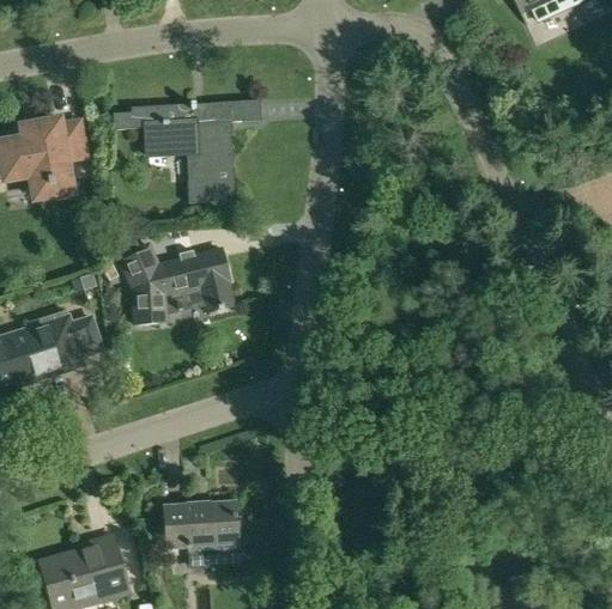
[(519,0),(525,12),(535,7),(541,20),(563,11),(558,0),(579,0),(580,4),(587,0),(519,0)]
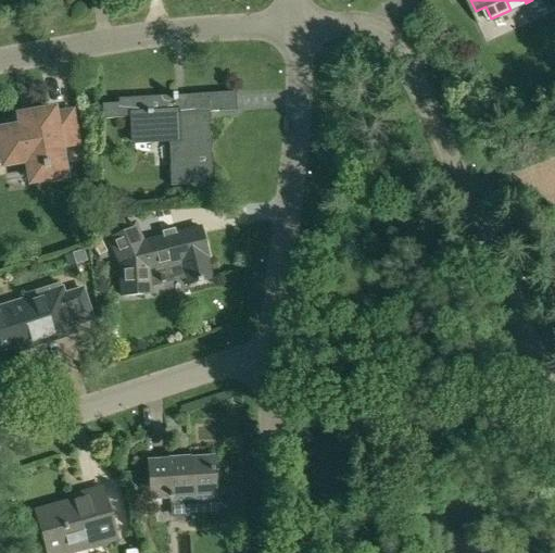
[(209,109),(238,107),(237,89),(120,96),(120,101),(103,102),(104,116),(133,114),(134,136),(169,134),(172,162),(168,162),(169,183),(213,180),(209,109)]
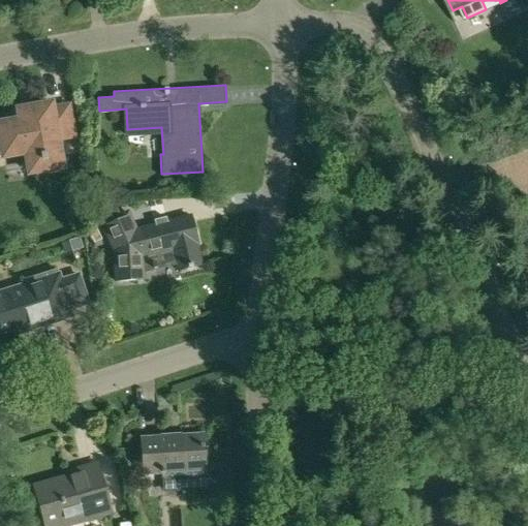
[(51,103),(30,106),(20,109),(22,120),(0,123),(0,128),(1,132),(0,132),(0,151),(4,151),(4,153),(27,150),(29,159),(30,171),(62,165),(57,135),(72,133),(68,105),(52,109),(51,103)]
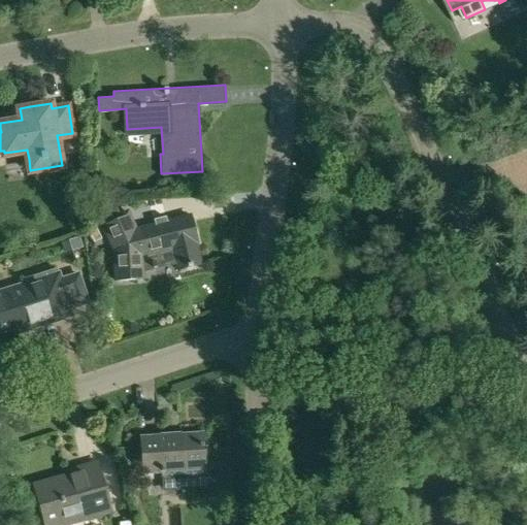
[(192,214),(134,228),(126,210),(101,222),(112,248),(116,279),(143,276),(141,254),(172,245),(178,267),(201,262),(196,240),(198,239),(192,214)]
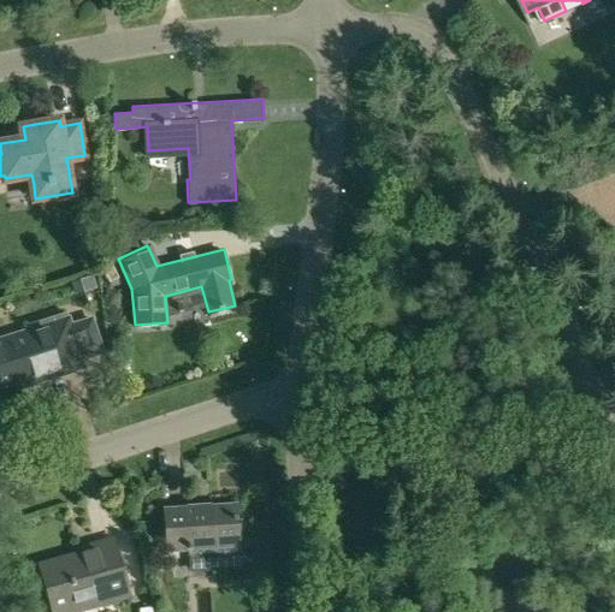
[(113,262),(104,266),(110,279),(119,275),(113,262)]
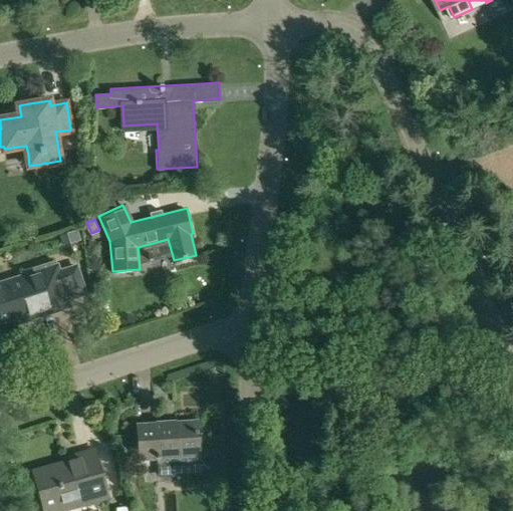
[(0,320),(23,312),(25,318),(69,304),(67,297),(84,291),(75,264),(58,270),(55,259),(24,269),(25,274),(0,281),(0,320)]
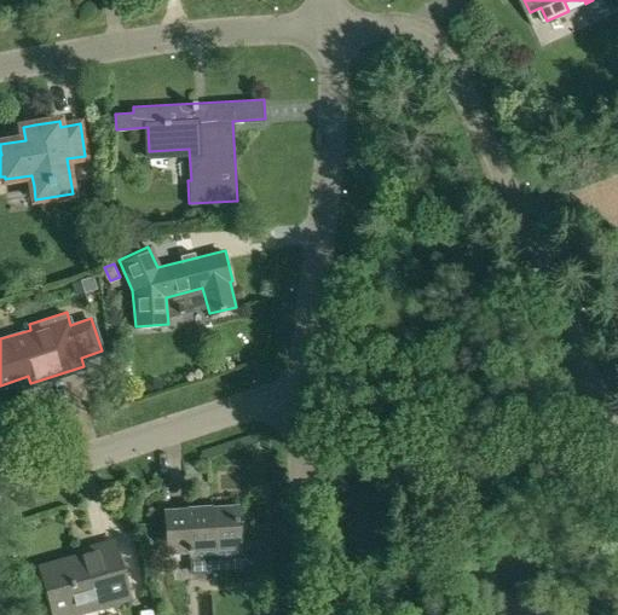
[(215,549),(215,551),(217,569),(243,567),(243,553),(238,553),(236,506),(212,508),(212,506),(186,508),(186,510),(166,511),(168,551),(215,549)]
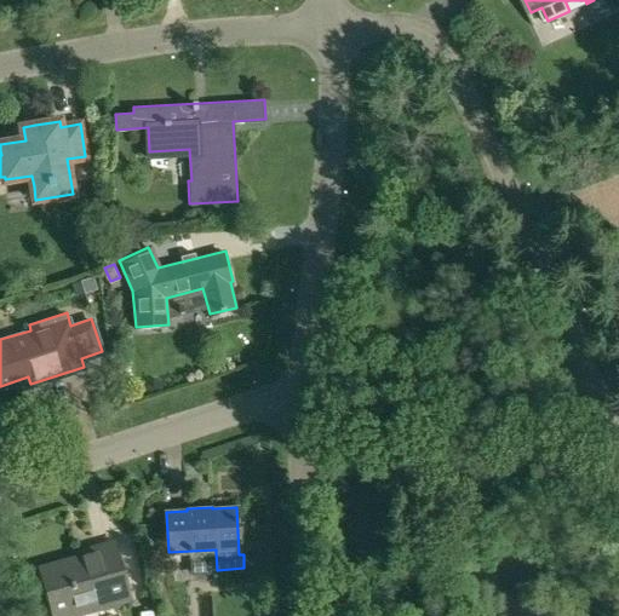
[(39,565),(52,611),(99,598),(102,606),(131,598),(114,540),(91,546),(92,551),(39,565)]
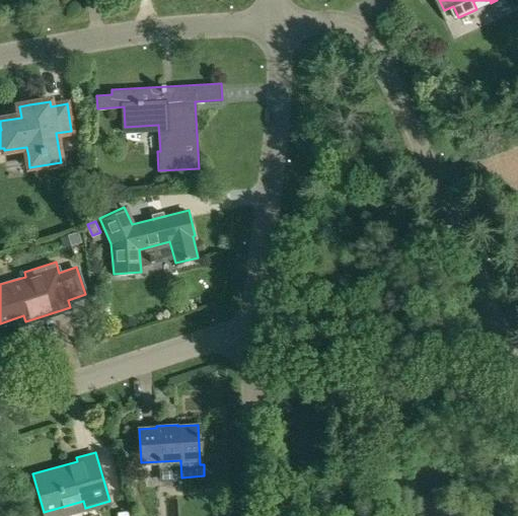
All buildings are outlined.
